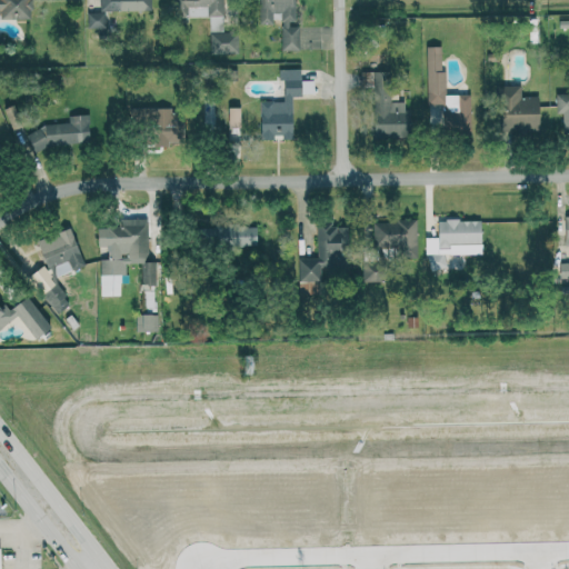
[(0,0),(0,16),(31,17),(31,0),(0,0)]
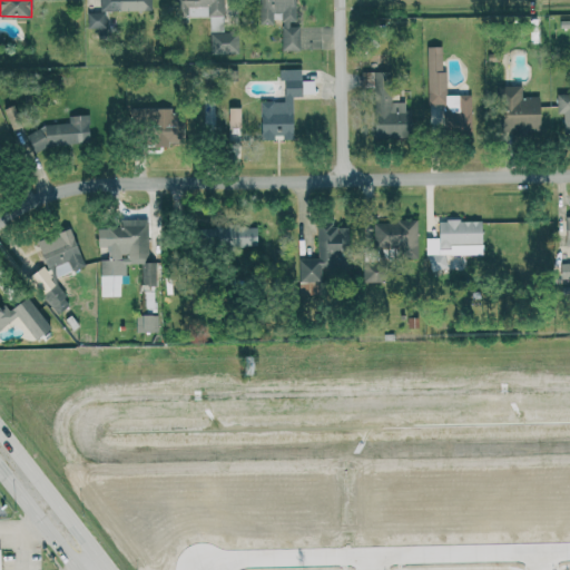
[(151,0),(100,0),(101,10),(151,9),(151,0)]
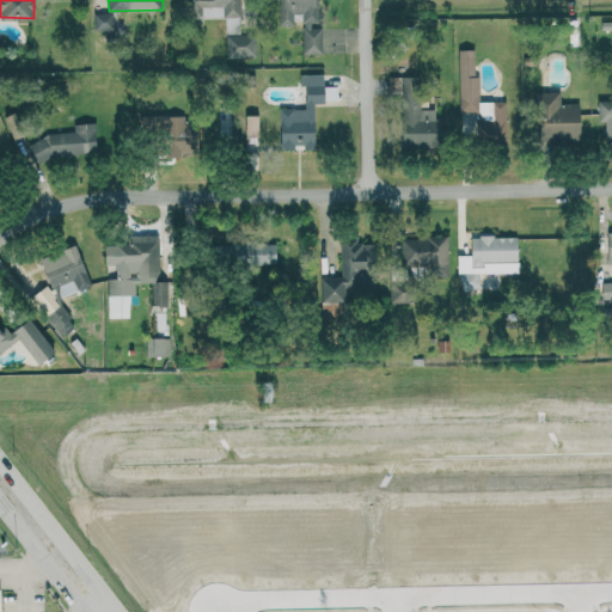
[(226,17),(226,34),(242,32),(240,0),(189,0),(190,17),(226,17)]
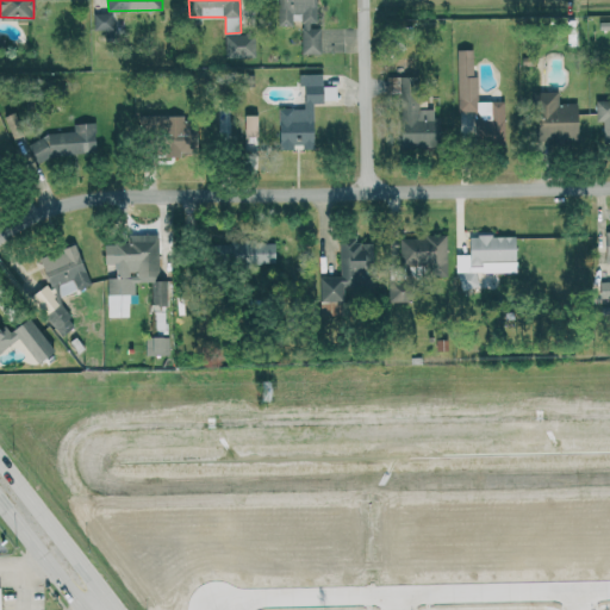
[(317,0),(279,0),(279,24),(293,24),(293,13),(303,13),(303,53),(321,53),(321,25),(317,25),(317,0)]
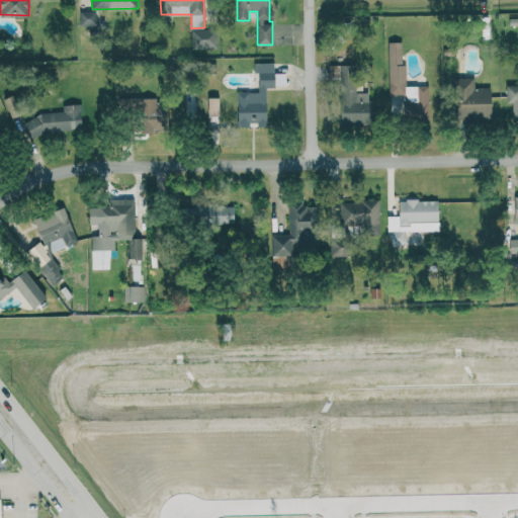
[(96,11),(81,11),(80,24),(96,25),(96,11)]
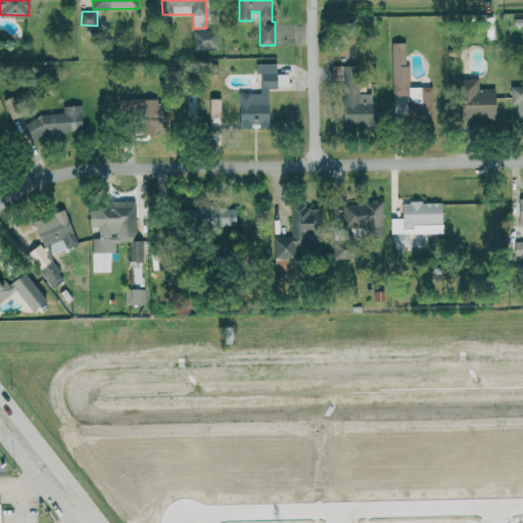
[(220,48),(219,29),(193,30),(194,49),(220,48)]
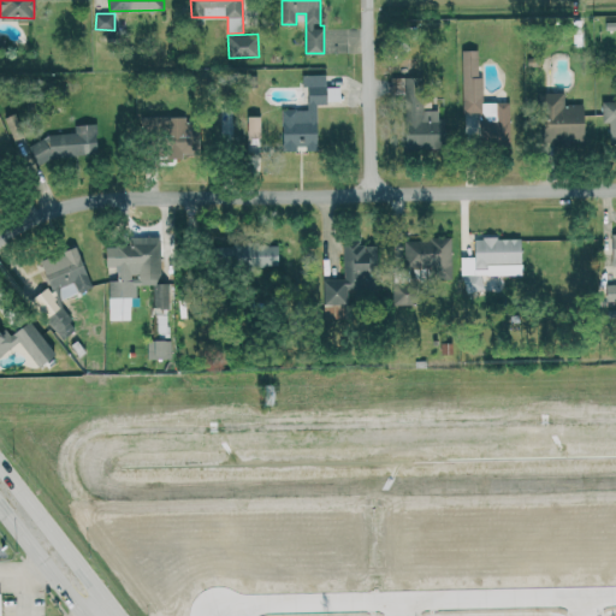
[(480,49),(462,49),(463,113),(484,113),(484,125),(493,125),(495,140),(510,140),(509,101),(480,102),(480,49)]
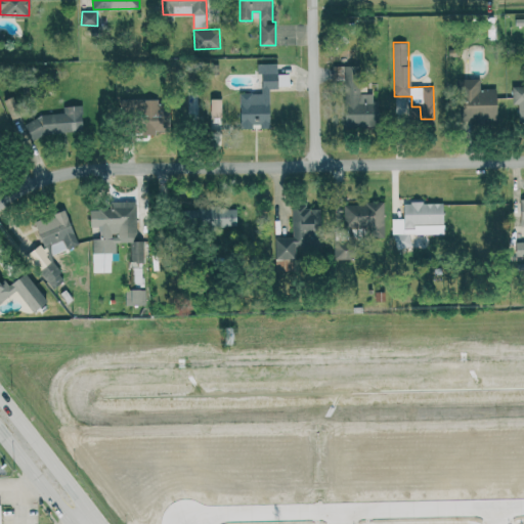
[(239,92),(239,128),(270,128),(270,87),(290,87),(290,73),(277,73),(277,62),(258,62),(258,73),(262,73),(262,92),(239,92)]
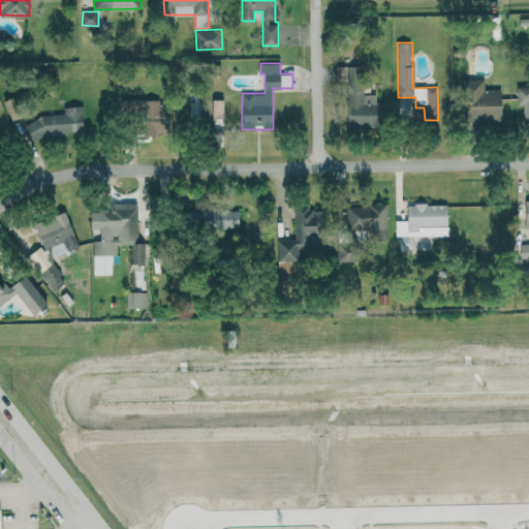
[(364,93),(364,65),(349,65),(347,126),(379,127),(380,94),(364,93)]
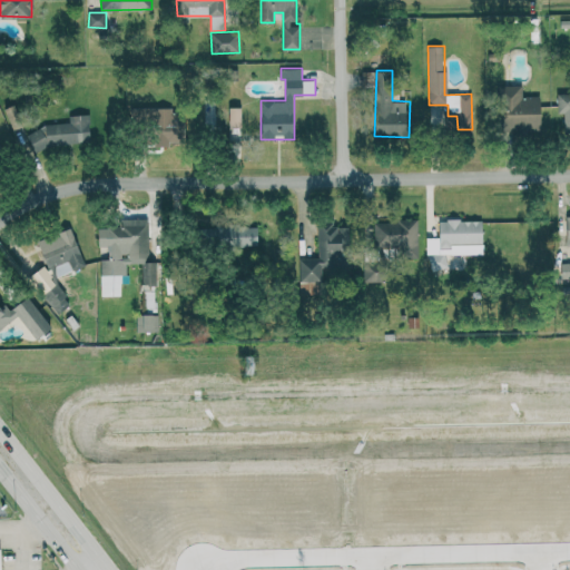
[(540,96),(522,96),(522,85),(499,86),(500,131),(540,130),(540,96)]
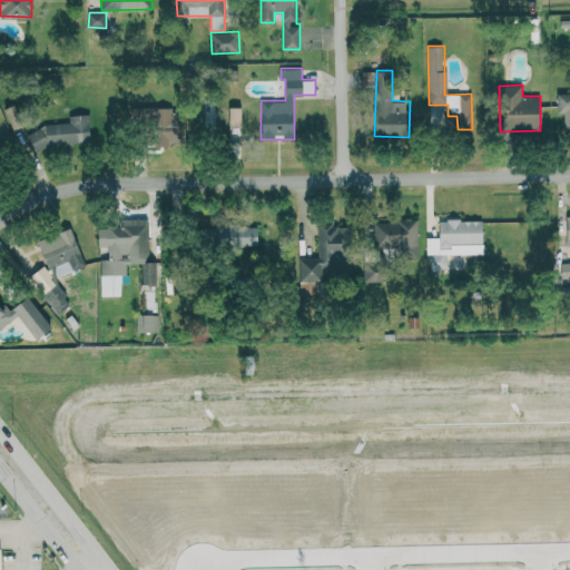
[(569,133),(569,92),(557,94),(558,112),(563,112),(564,133),(569,133)]
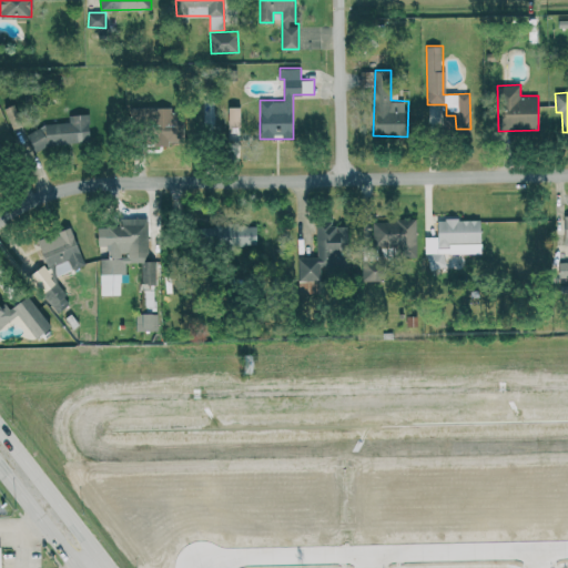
[(13,129),(21,125),(13,107),(6,110),(13,129)]
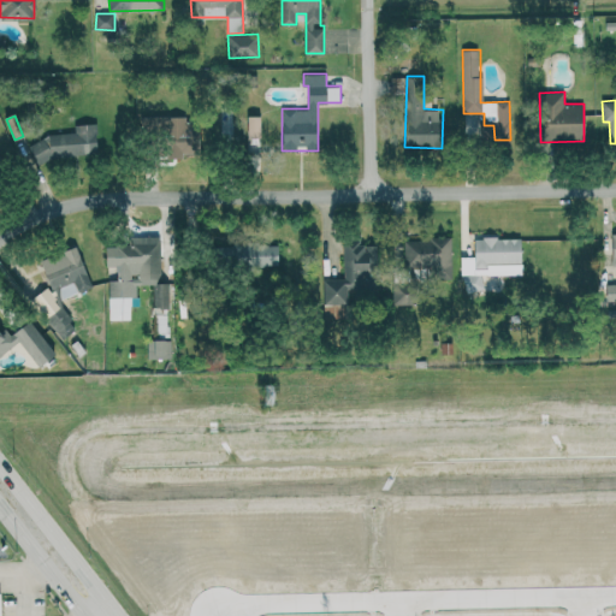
[(141,117),(141,138),(158,138),(159,157),(200,155),(199,122),(187,122),(187,116),(141,117)]
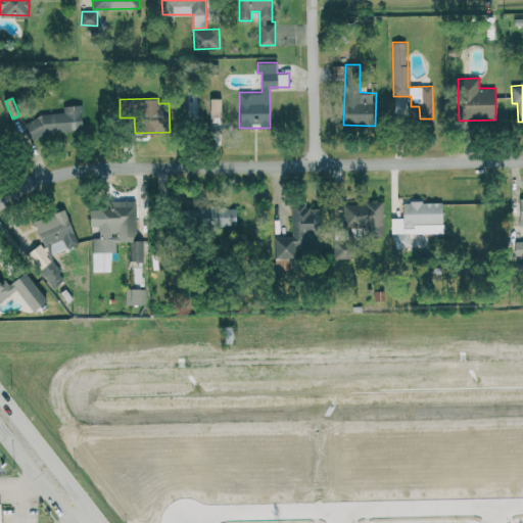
[(221,116),(221,98),(209,98),(209,116),(221,116)]
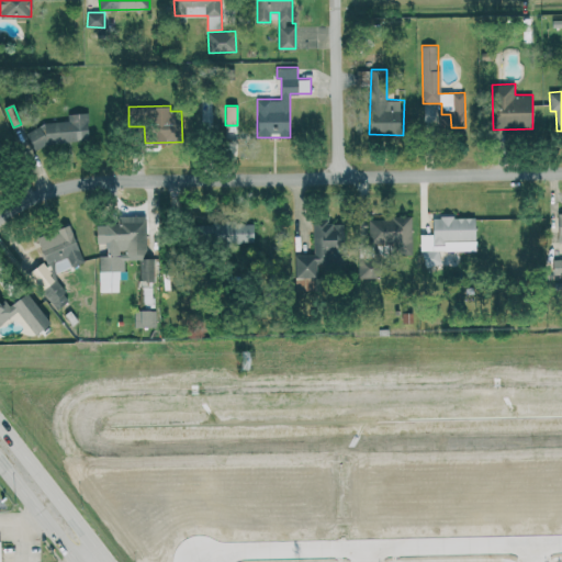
[(69,122),(30,125),(31,145),(90,141),(88,112),(68,113),(69,122)]
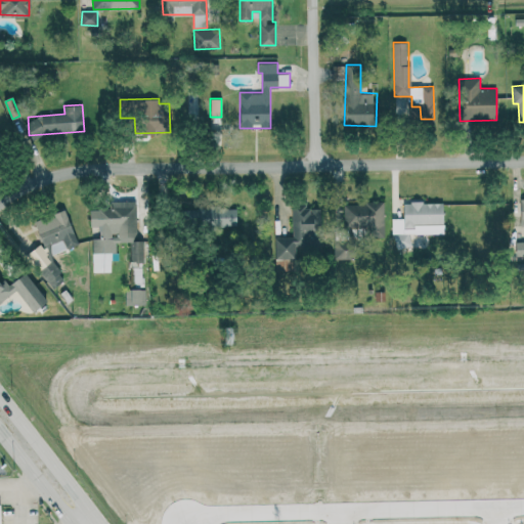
[(136,201),(110,202),(110,209),(90,209),(90,226),(99,226),(100,237),(93,238),(93,252),(117,252),(116,242),(130,242),(131,262),(144,261),(144,239),(137,239),(136,201)]
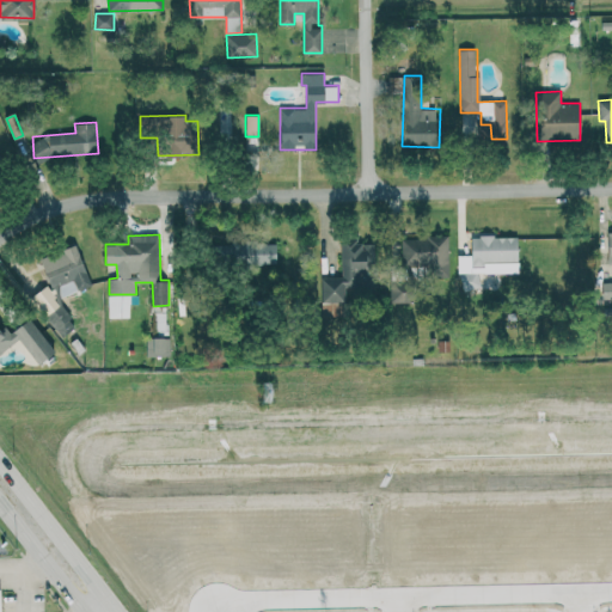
[(448,236),(402,237),(402,265),(426,265),(427,277),(450,277),(448,236)]
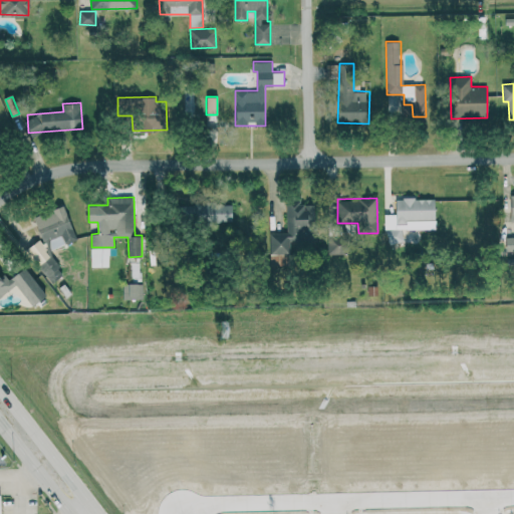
[(386,228),(435,228),(435,198),(396,198),(396,213),(384,213),(386,228)]
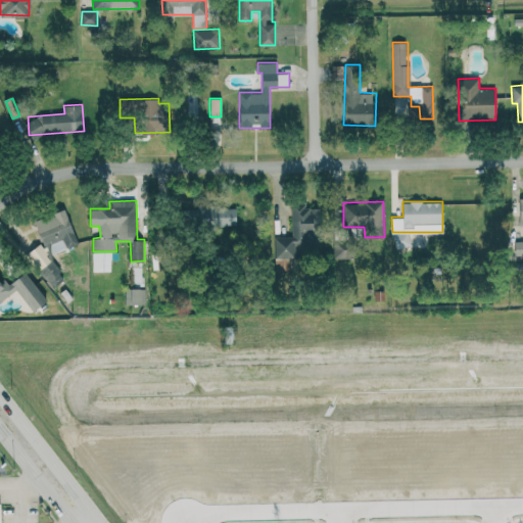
[(320,207),(305,207),(305,203),(292,203),(292,236),(272,236),(273,258),(295,257),(295,245),(306,245),(306,232),(321,232),(320,207)]
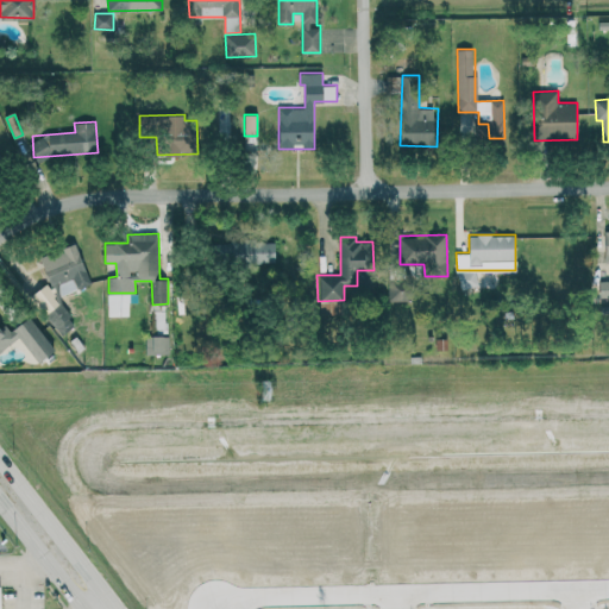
[(275,263),(275,239),(228,239),(228,243),(218,243),(218,263),(275,263)]
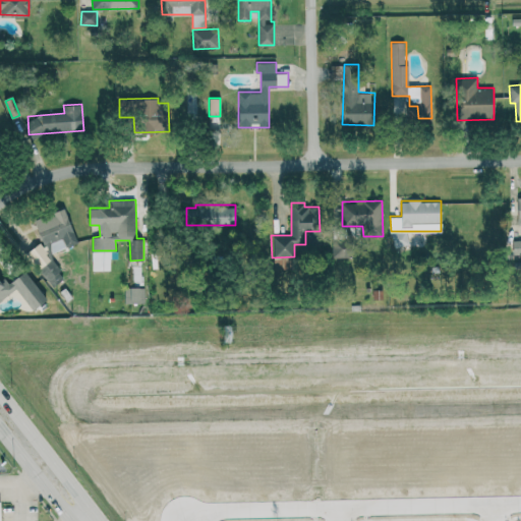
[(48,253),(77,243),(65,208),(35,219),(48,253)]
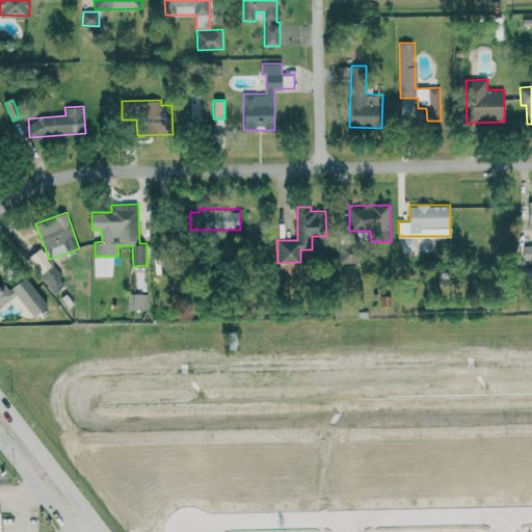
[(418,237),(401,237),(400,249),(417,249),(418,237)]
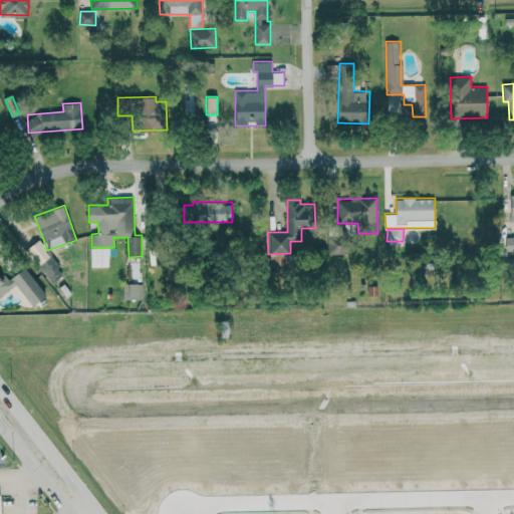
[(328,254),(350,253),(350,236),(328,236),(328,254)]
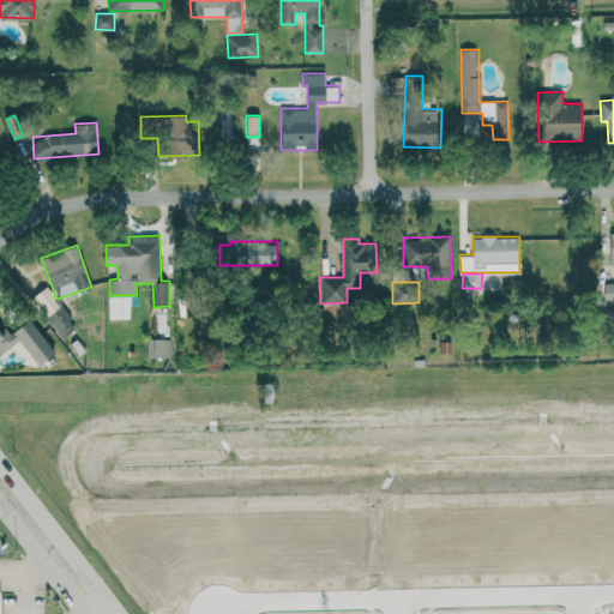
[(47,317),(62,337),(77,326),(60,306),(47,317)]
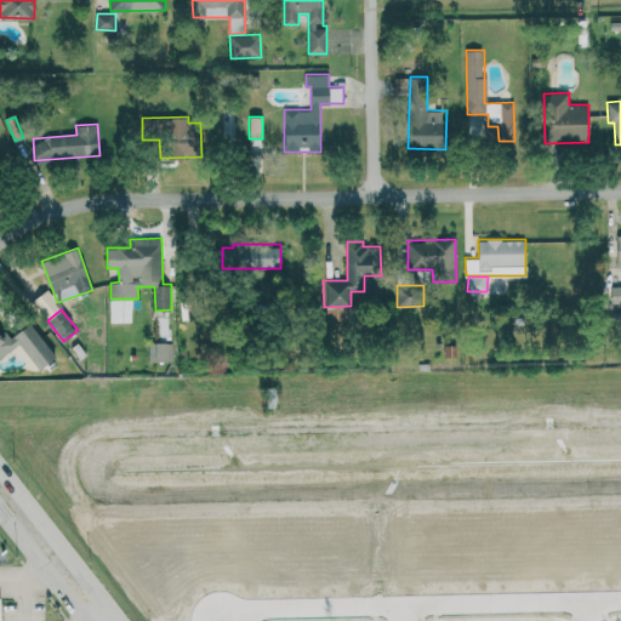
[(30,323),(5,341),(0,334),(0,357),(20,343),(38,369),(55,357),(30,323)]
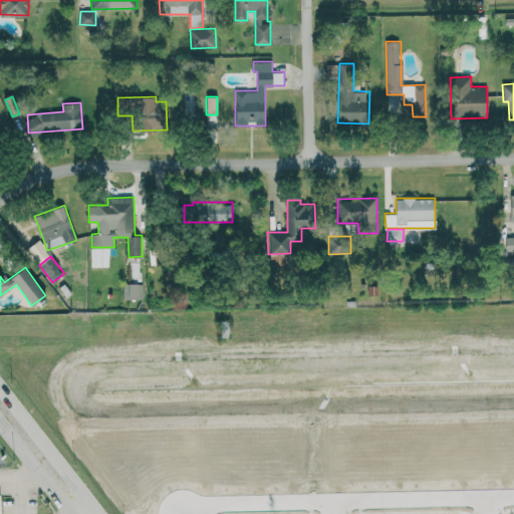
[(123,299),(143,298),(143,283),(123,283),(123,299)]
